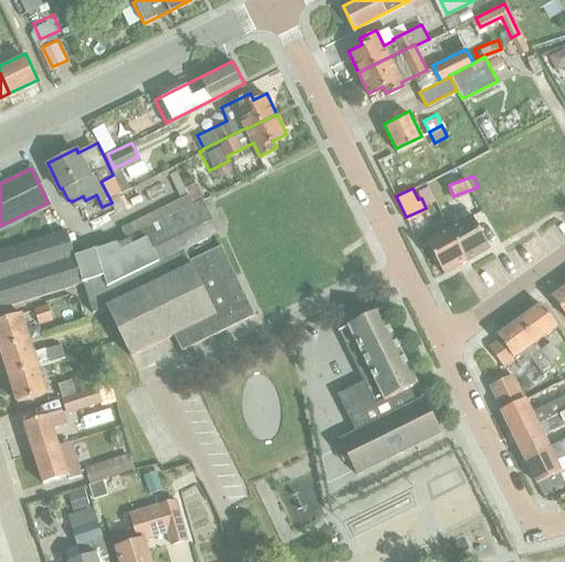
[(66,228),(0,249),(0,305),(82,280),(92,310),(106,303),(190,262),(188,259),(182,247),(217,230),(201,199),(192,204),(187,194),(121,226),(125,236),(128,233),(129,237),(118,242),(116,239),(74,253),(66,228)]
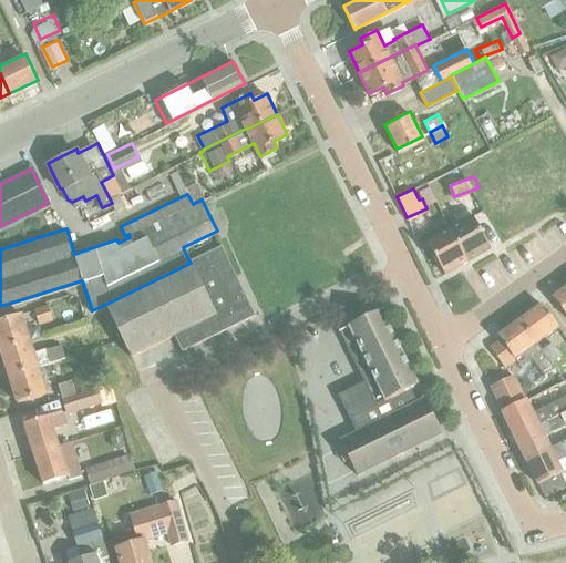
[(473,214),(450,227),(466,258),(490,246),(473,214)]
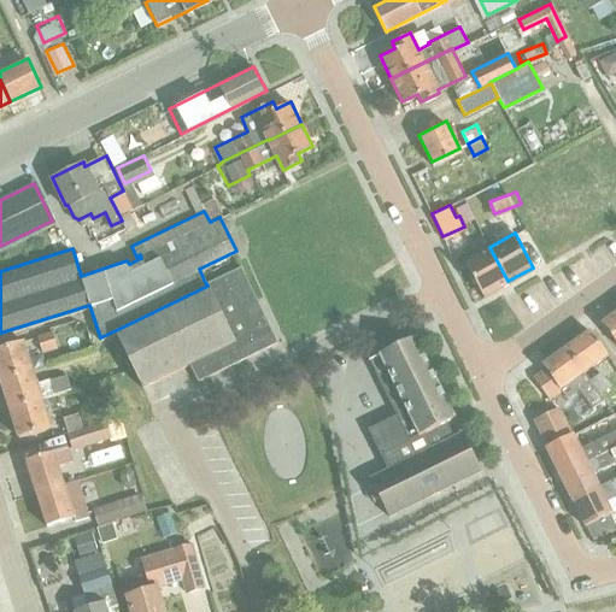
[(508,281),(490,247),(477,253),(473,243),(459,251),(465,260),(484,294),(508,281)]
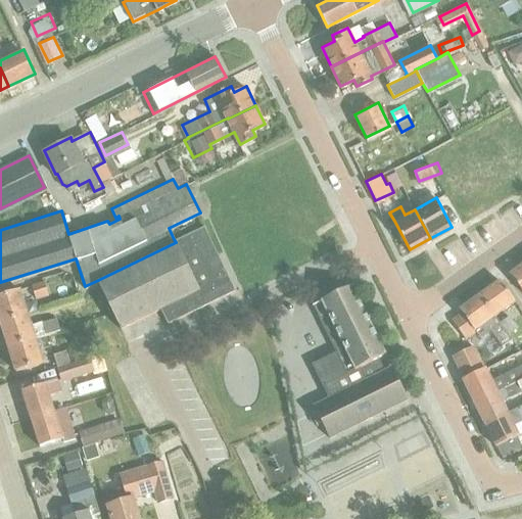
[(176,242),(98,280),(112,311),(121,326),(159,307),(168,322),(235,289),(203,225),(174,239),(176,242)]
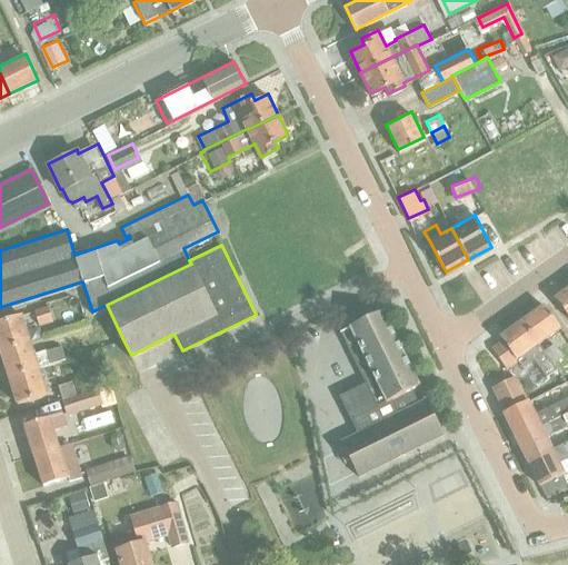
[(567,286),(556,296),(567,314),(567,286)]
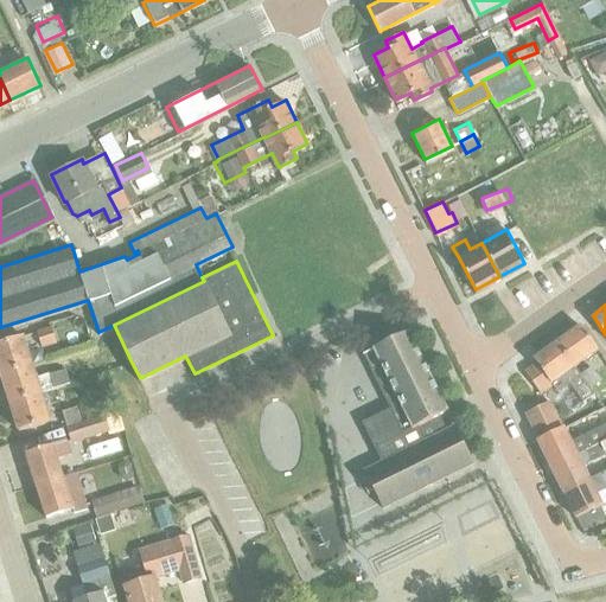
[(581,324),(557,341),(574,365),(599,348),(581,324)]
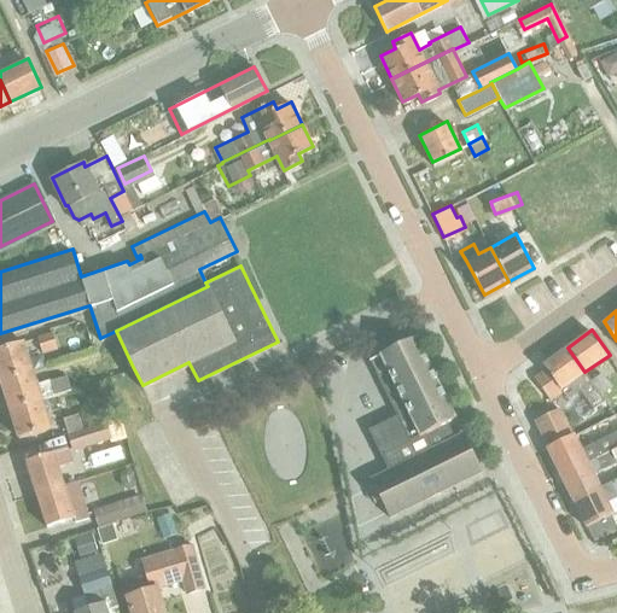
[(38,337),(42,351),(57,346),(53,332),(38,337)]
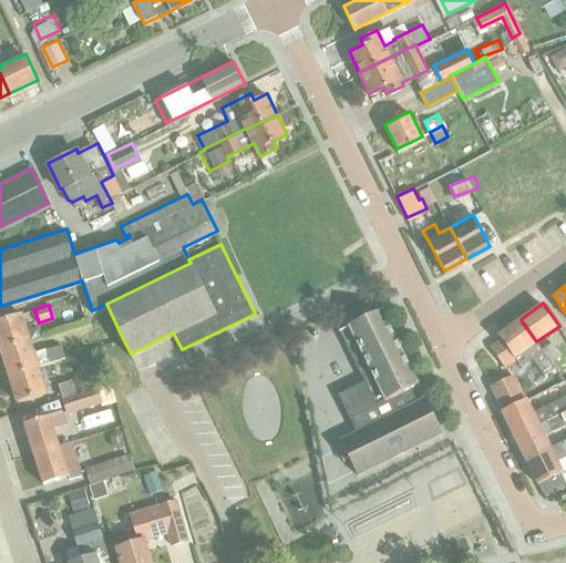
[(381,307),(301,346),(345,433),(338,437),(356,473),(442,431),(381,307)]
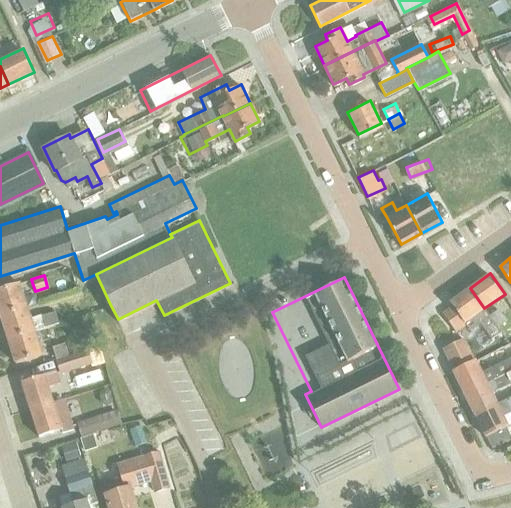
[(0,311),(1,314),(27,306),(20,282),(0,288),(0,311)]
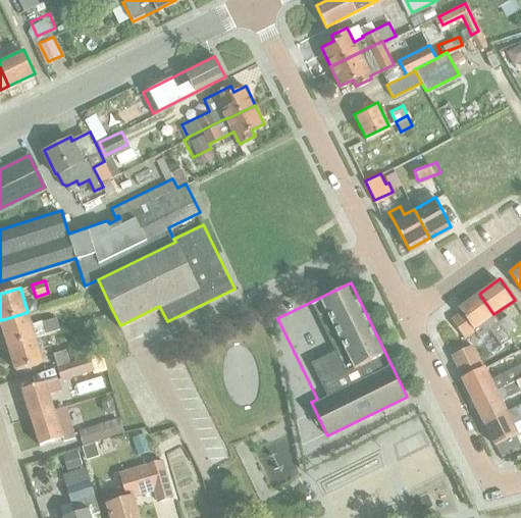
[(461,311),(451,317),(465,338),(475,331),(478,337),(489,328),(502,345),(511,338),(506,331),(499,320),(498,320),(493,314),(479,294),(459,308),(461,311)]
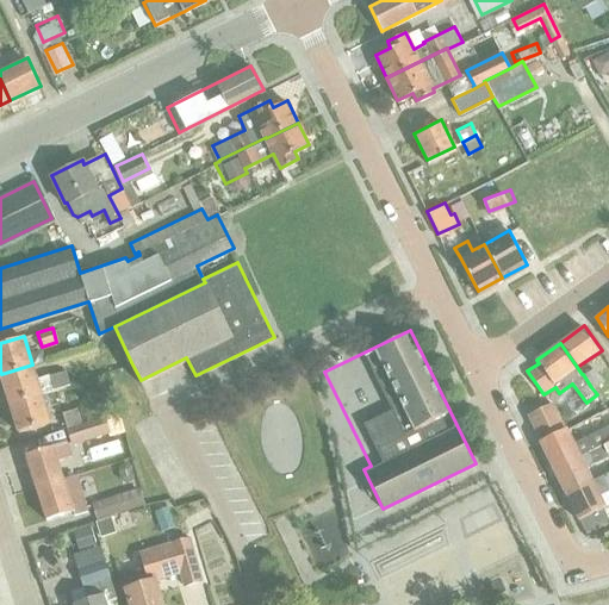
[(1,374),(10,401),(41,392),(42,393),(70,385),(66,369),(37,379),(32,365),(1,374)]
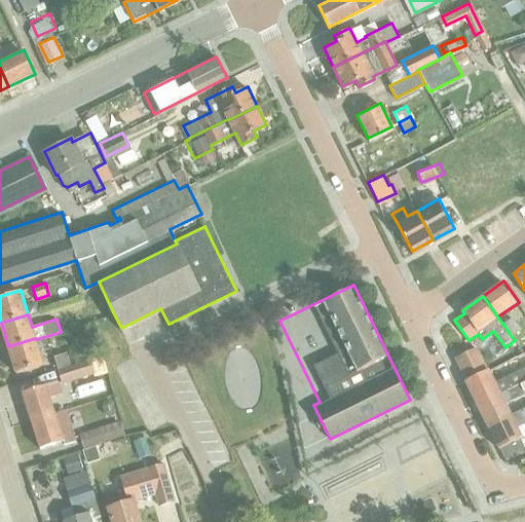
[(511,317),(502,323),(510,334),(519,328),(511,317)]
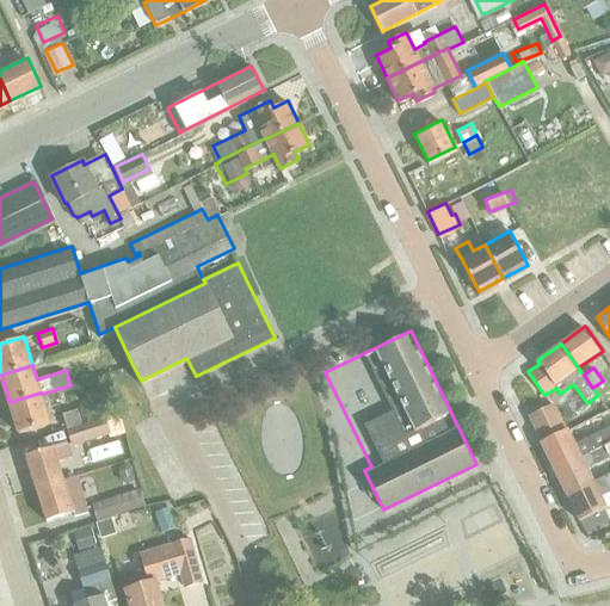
[(41,393),(10,402),(18,431),(50,421),(42,394),(41,393)]
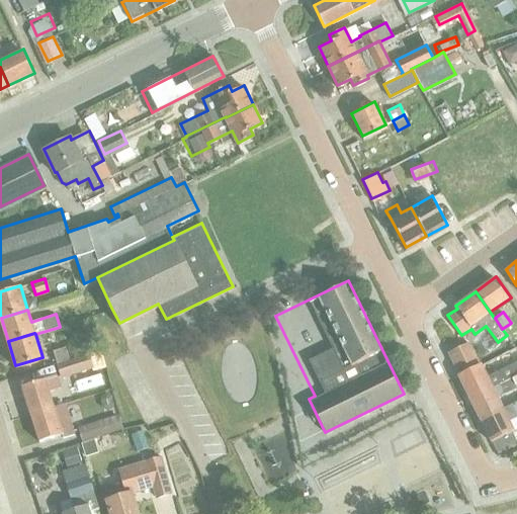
[(447,351),(459,373),(480,364),(468,341),(447,351)]
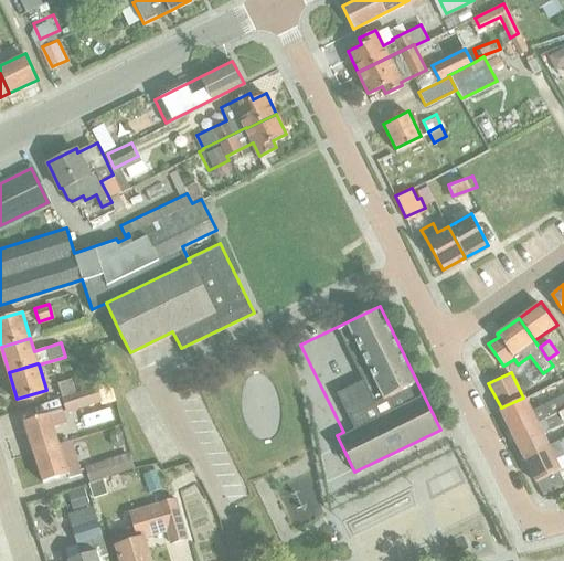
[(57,381),(62,394),(75,390),(71,377),(57,381)]
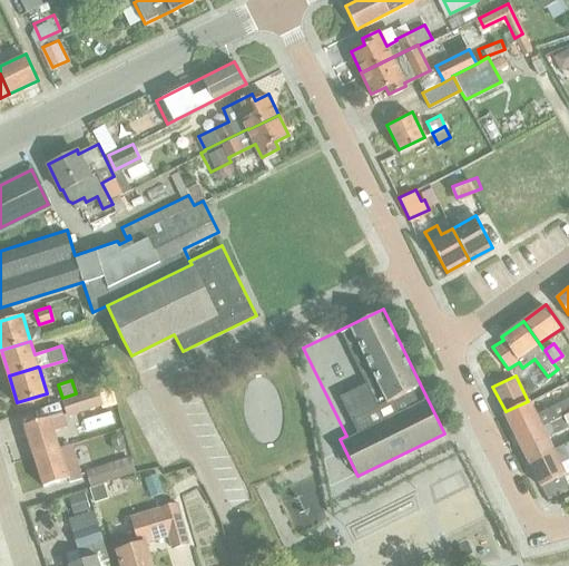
[(97,388),(61,399),(66,415),(101,403),(97,388)]
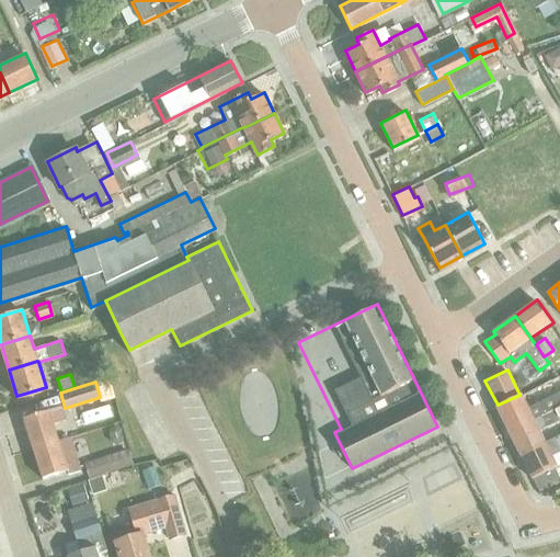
[(552,408),(559,404),(559,389),(527,406),(522,394),(520,395),(498,405),(495,406),(507,430),(552,408)]
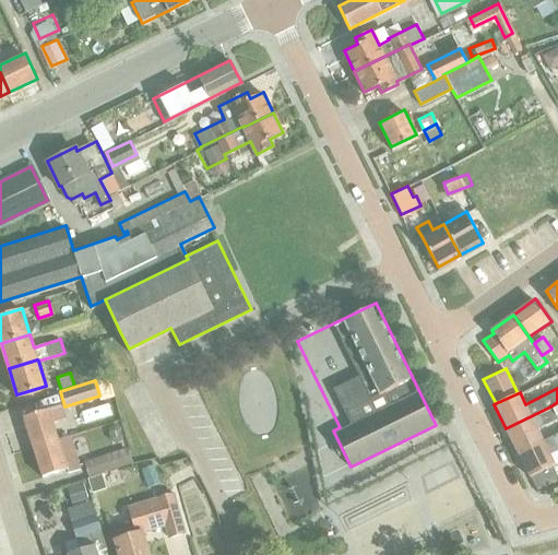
[(24,415),(34,446),(58,438),(52,421),(63,417),(58,401),(47,404),(48,409),(24,415)]
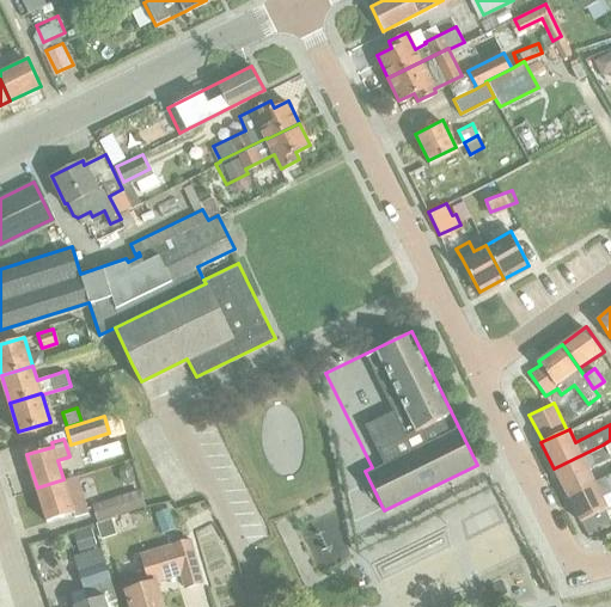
[(603,445),(554,468),(567,495),(594,482),(594,480),(587,466),(609,457),(603,445)]
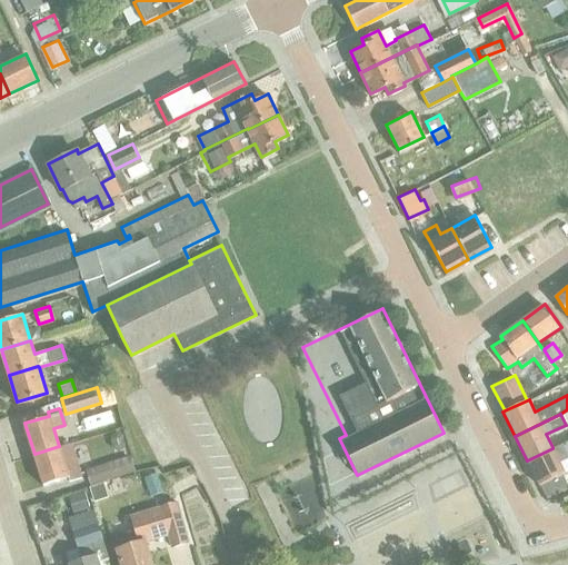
[(552,448),(527,461),(538,484),(564,472),(560,462),(567,457),(567,439),(552,447),(552,448)]
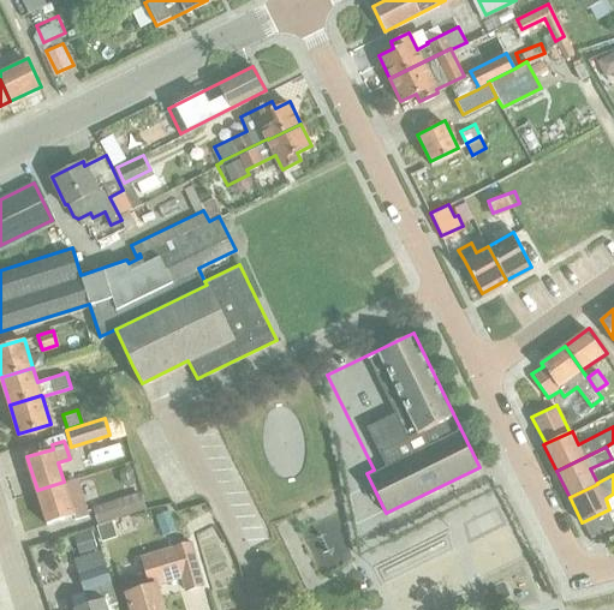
[(64,482),(37,490),(47,521),(73,513),(75,518),(88,514),(82,497),(76,478),(64,482)]
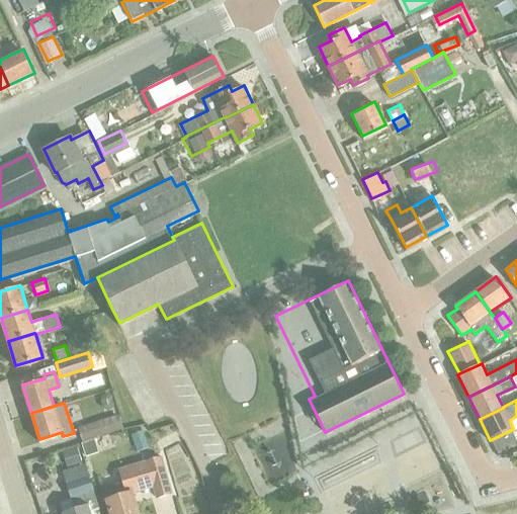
[(80,427),(84,438),(120,427),(117,415),(80,427)]
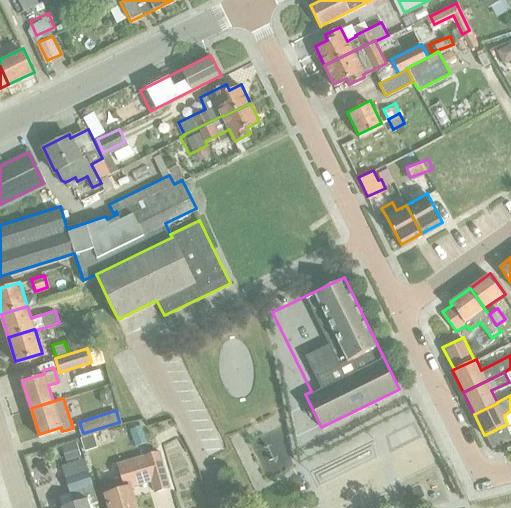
[(132,422),(138,439),(150,435),(145,418),(132,422)]
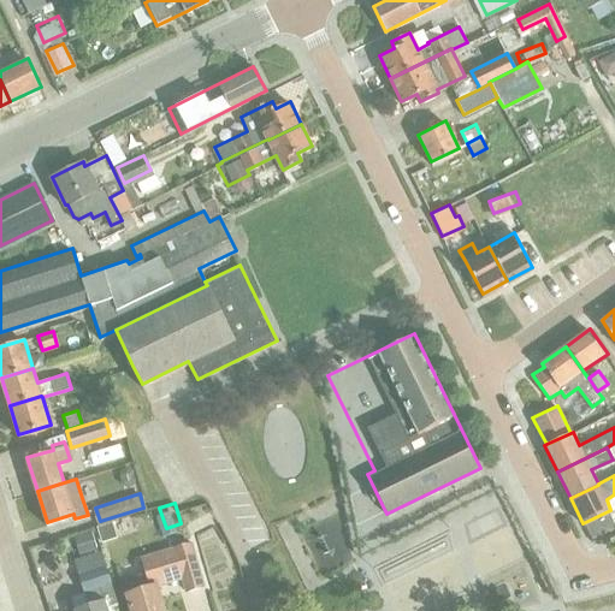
[(142,557),(146,570),(122,579),(131,610),(166,610),(158,585),(183,576),(187,589),(203,585),(190,543),(142,557)]
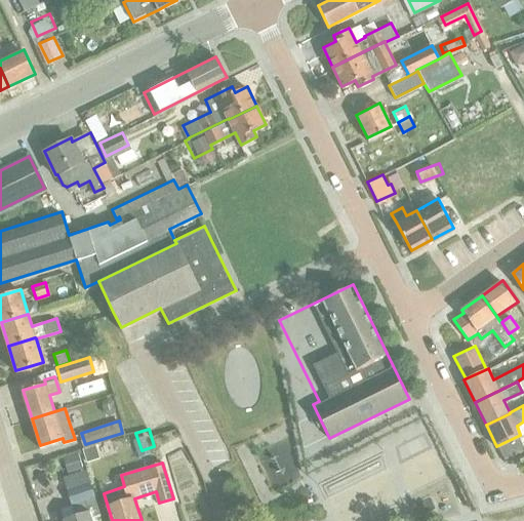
[(72,504),(84,499),(88,512),(63,520),(91,520),(91,517),(101,514),(90,482),(68,490),(72,504)]
